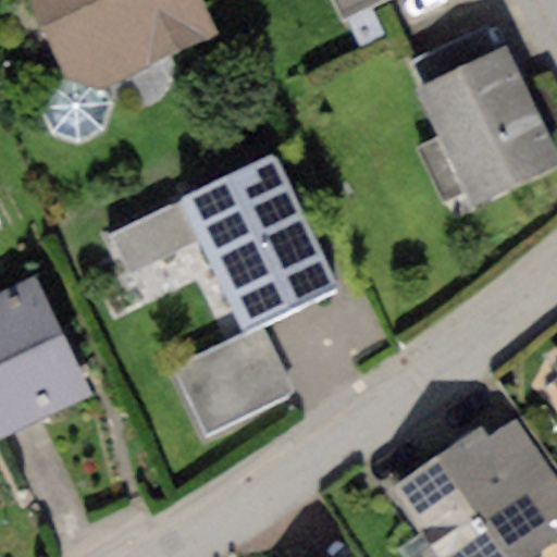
[(27,0),(63,79),(53,84),(47,89),(42,96),(39,103),(38,110),(39,116),(42,124),(46,130),(50,136),(58,140),(65,143),(73,145),(81,145),(89,141),(98,138),(104,132),(109,127),(112,121),(113,115),(113,109),(112,101),(108,96),(103,90),(212,34),(197,0),(27,0)]
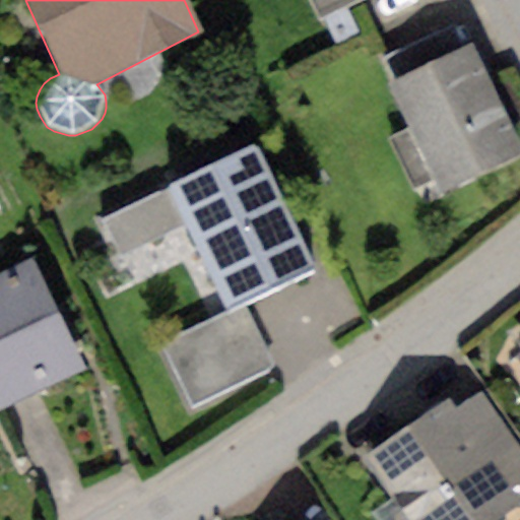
[(307,0),(318,22),(364,0),(307,0)]
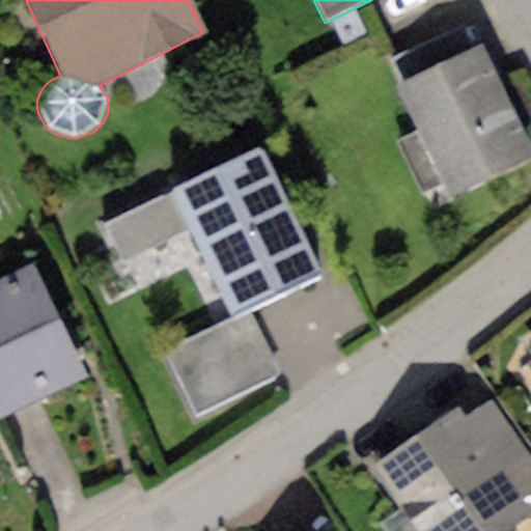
[(386,60),(398,86),(474,51),(462,26),(386,60)]
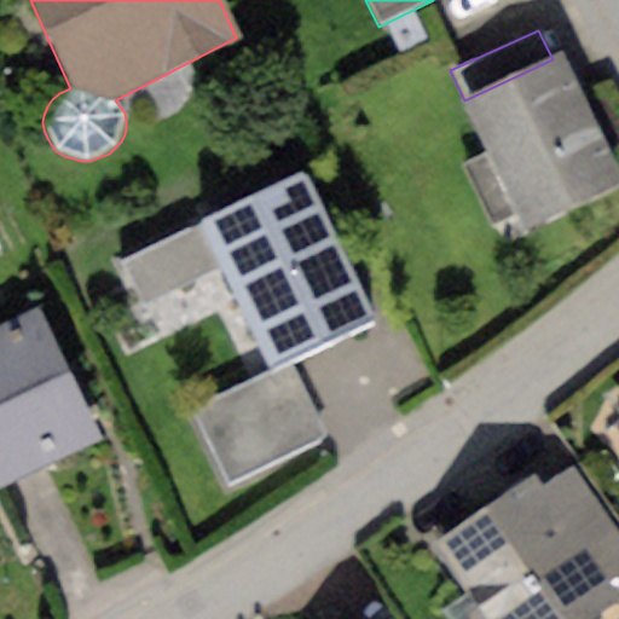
[(553,59),(464,100),(526,231),(618,186),(618,173),(562,55),(553,59)]
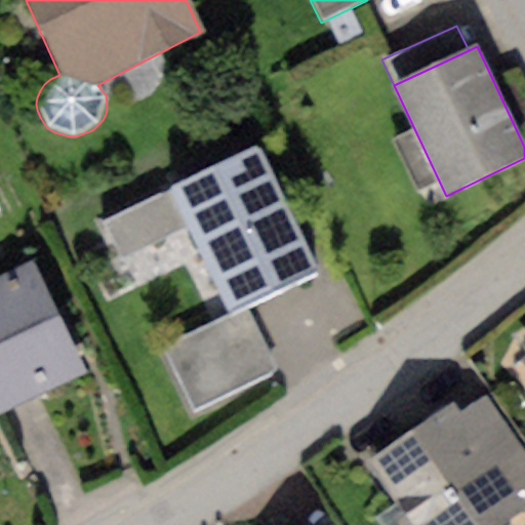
[(258,144),(169,187),(189,227),(231,313),(245,306),(320,269),(258,144)]
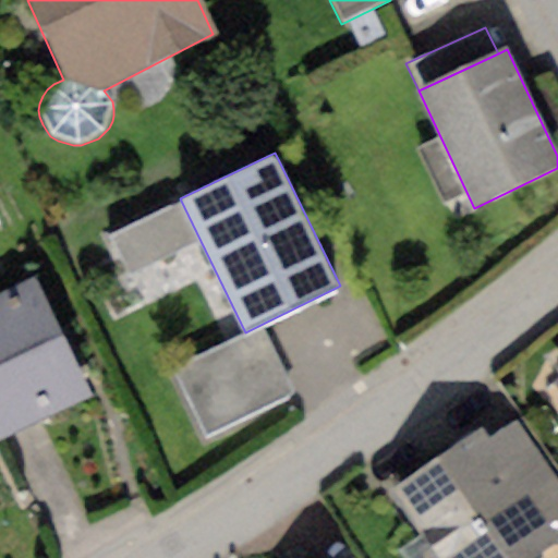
[(201,241),(180,198),(109,233),(130,276),(201,241)]
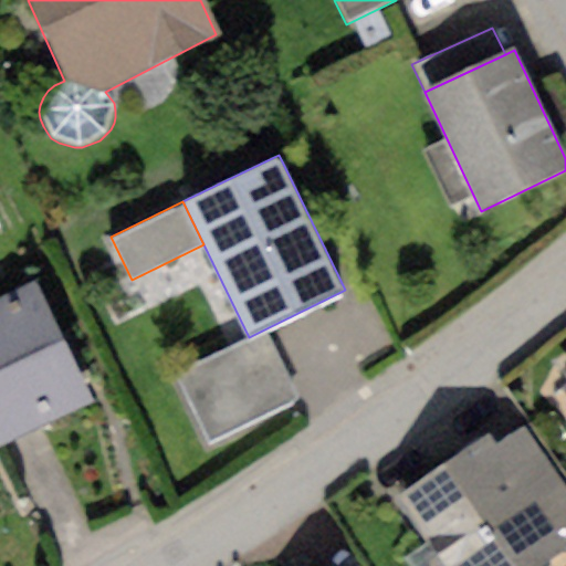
[(34,285),(0,301),(0,448),(92,405),(34,285)]
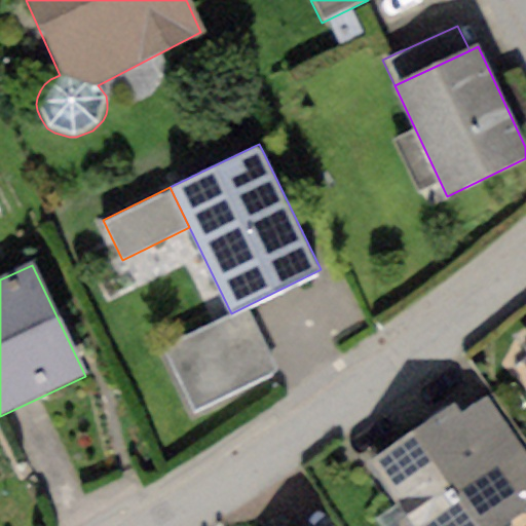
[(231,313),(161,347),(192,410),(276,369),(246,306),(231,313)]
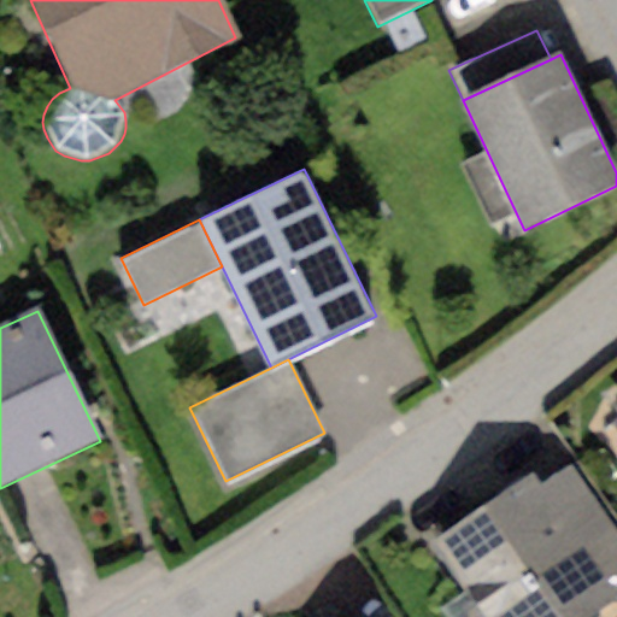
[(532,480),(433,548),(481,616),(589,616),(615,599),(616,574),(616,573),(616,533),(571,469),(539,491),(532,480)]
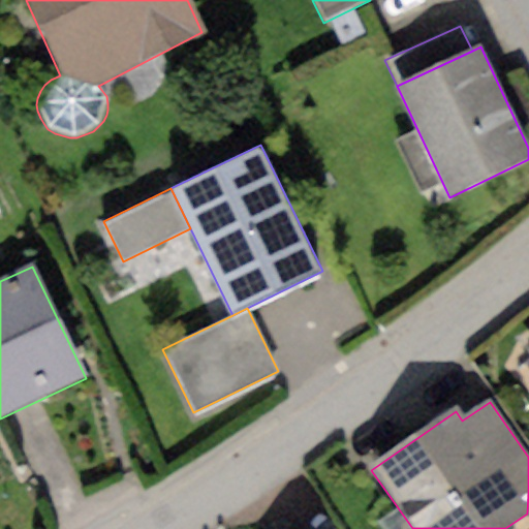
All buildings are outlined.
